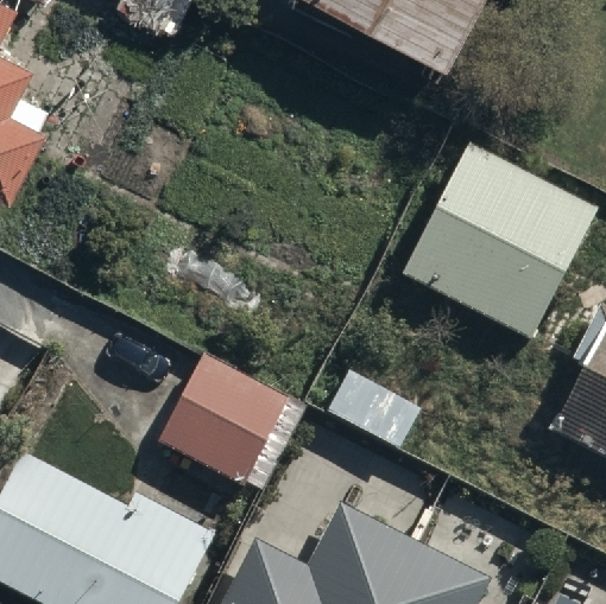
[(0,192),(7,197),(69,82),(0,46),(24,0),(43,0),(50,4),(52,0),(0,0),(0,192)]
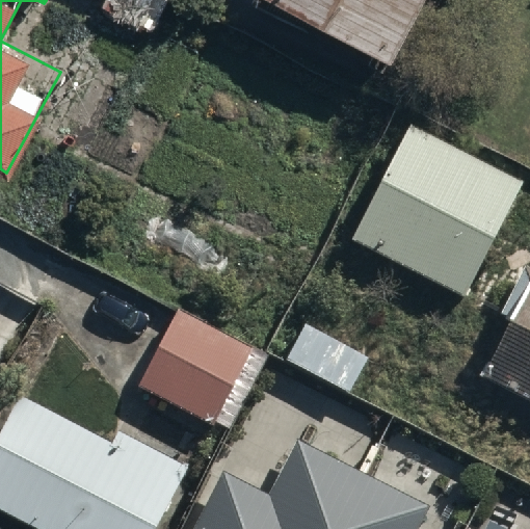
[(305,0),(391,46),(414,0),(305,0)]
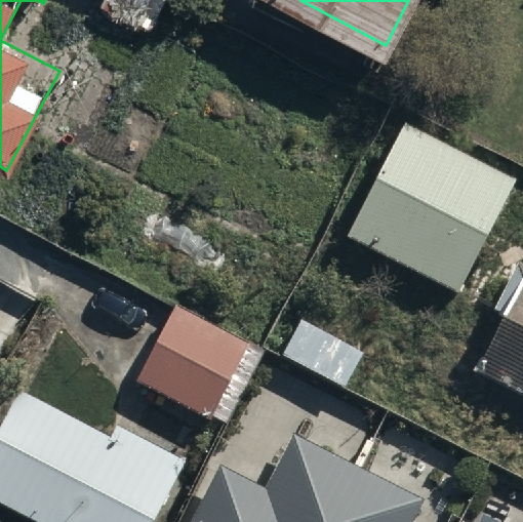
[(404,122),(348,235),(456,289),(513,176),(404,122)]
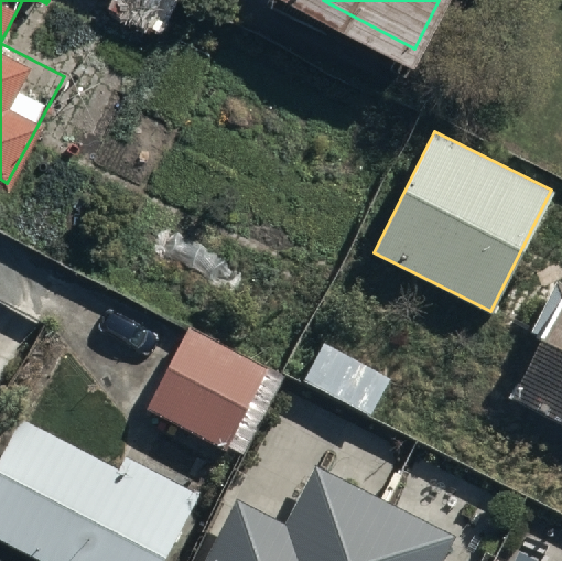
[(561,299),(511,397),(561,422),(561,299)]
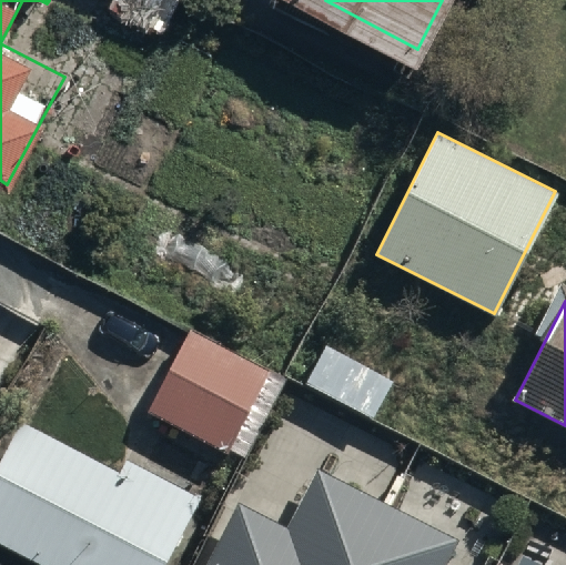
[(194,332),(149,411),(224,454),(270,375),(194,332)]
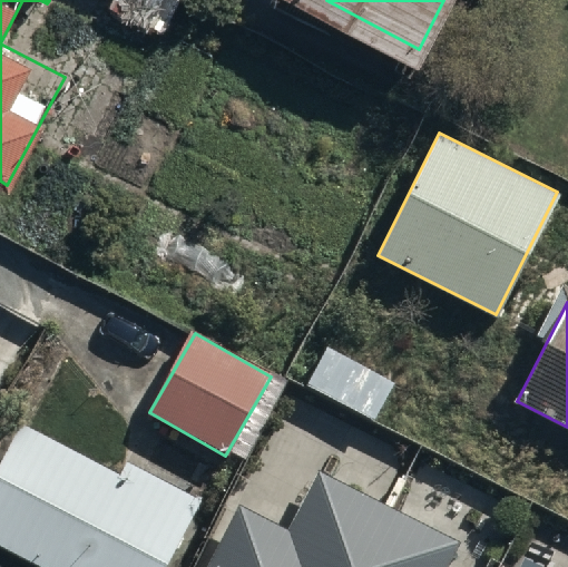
[(26,429),(0,476),(0,545),(41,566),(163,566),(201,496),(129,459),(119,478),(26,429)]
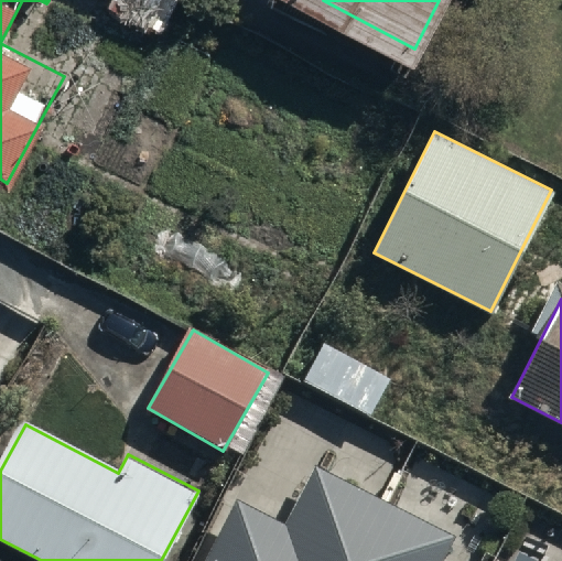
[(445,560),(458,538),(314,464),(284,522),(237,498),(204,560),(445,560)]
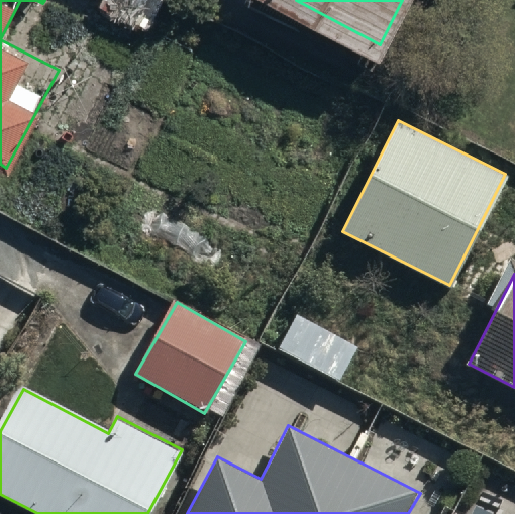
All buildings are outlined.
